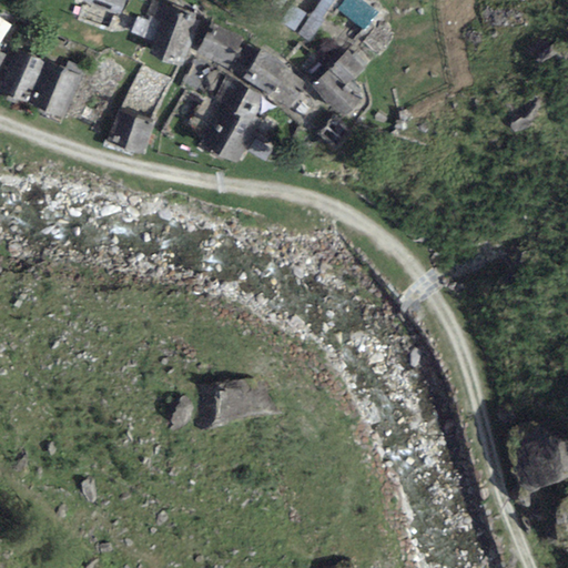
[(122,0),(92,0),(120,9),(122,0)]
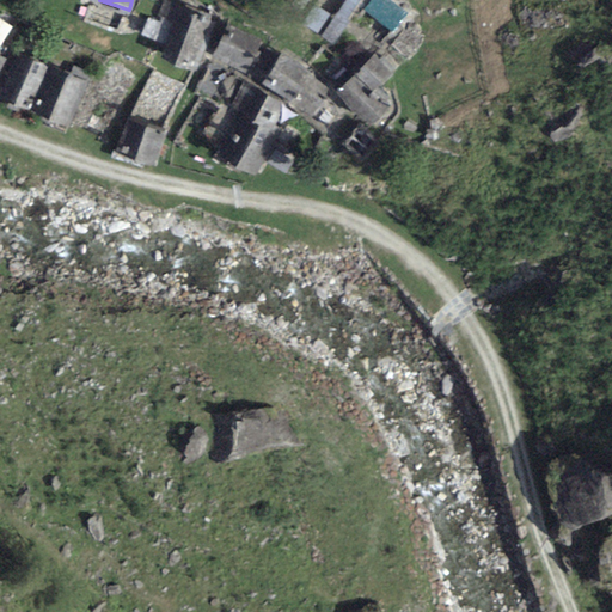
[(216,16),(178,0),(163,0),(151,30),(171,38),(161,60),(193,72),(216,16)]
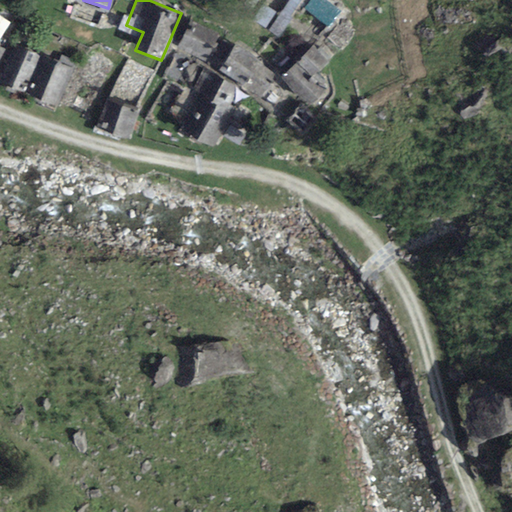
[(289,0),(278,16),(264,6),(254,22),(277,38),(302,0),(289,0)]
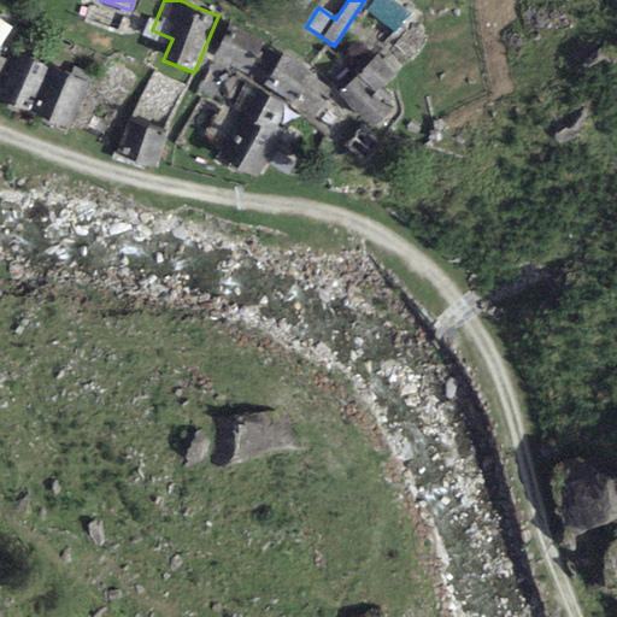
[(410,17),(388,0),(374,0),(366,10),(397,34),(410,17)]
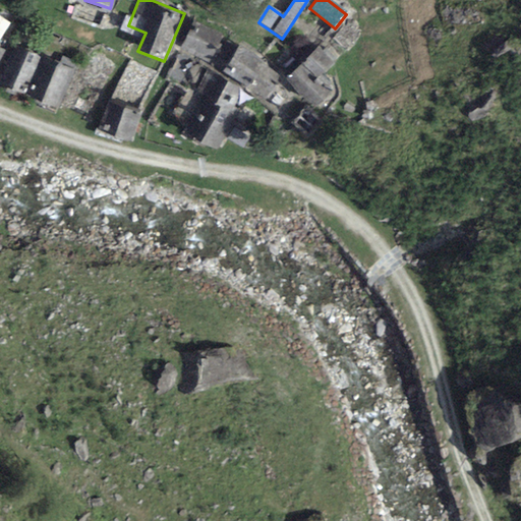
[(223,36),(194,21),(180,50),(209,64),(223,36)]
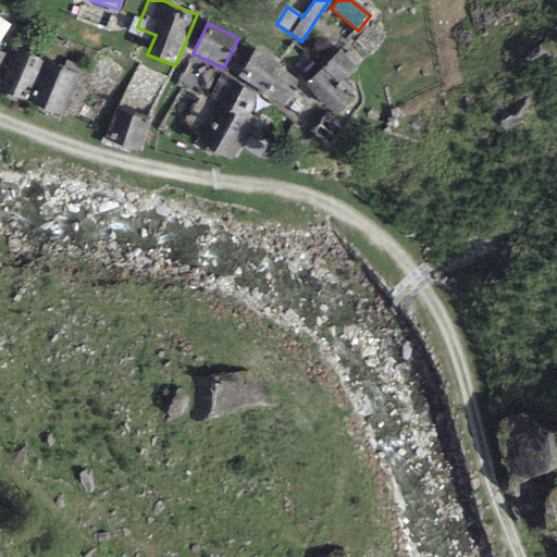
[(343,84),(349,78),(366,63),(346,44),(325,65),(339,82),(343,84)]
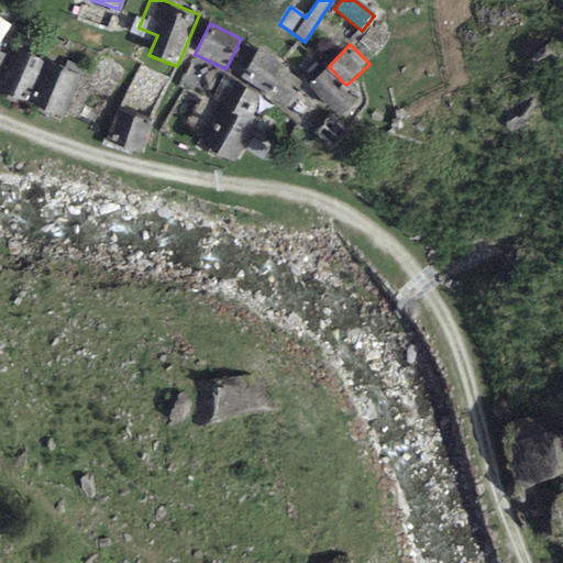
[(290,69),(261,48),(241,77),(286,109),(302,85),(287,74),(290,69)]
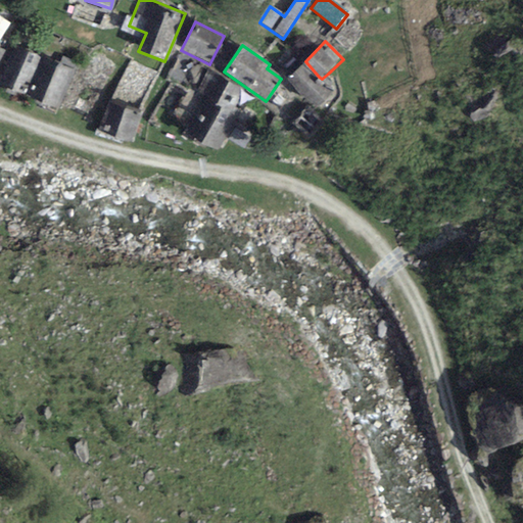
[(42,58),(14,47),(0,80),(0,84),(26,96),(42,58)]
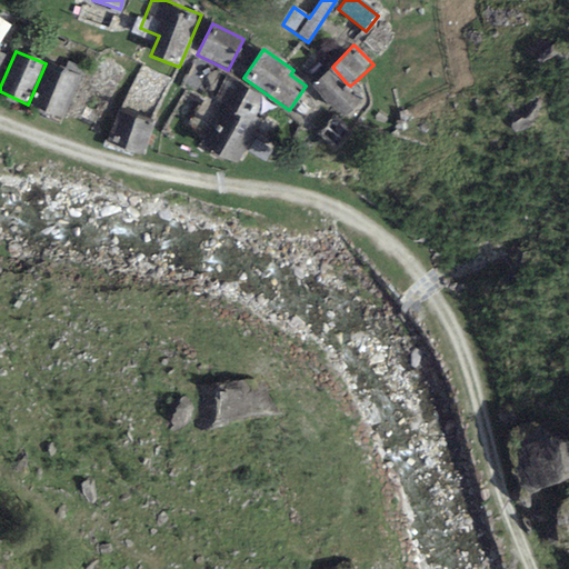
[(81,79),(46,63),(28,105),(63,120),(81,79)]
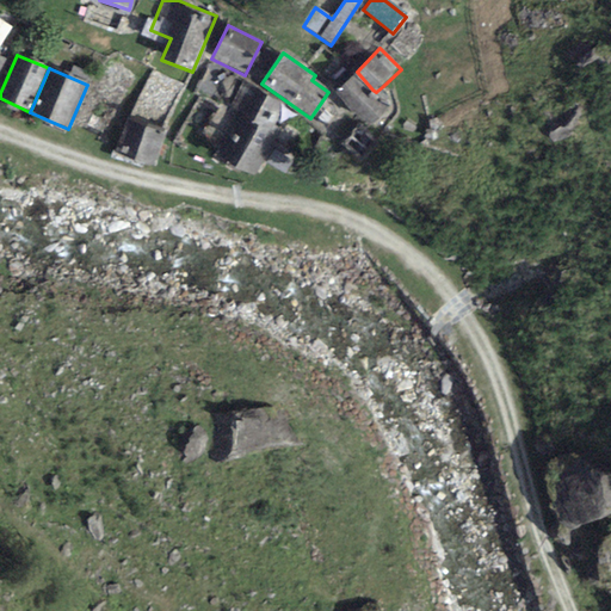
[(357,72),(337,93),(352,111),(372,90),(357,72)]
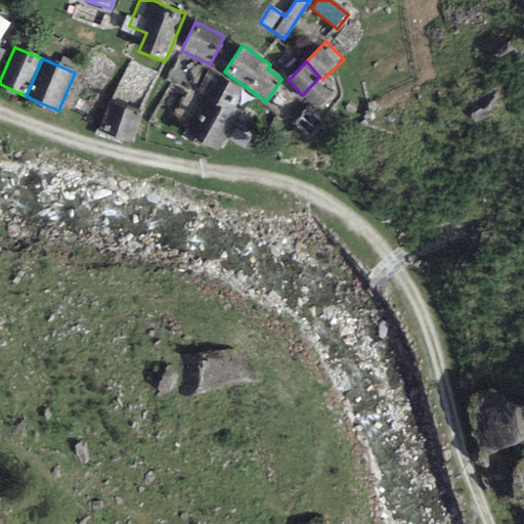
[(241,89),(210,71),(198,91),(231,114),(233,107),(241,89)]
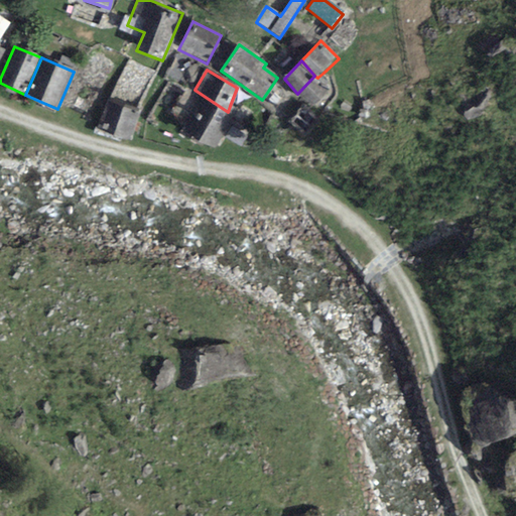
[(311,108),(329,91),(317,78),(314,76),(297,94),(311,108)]
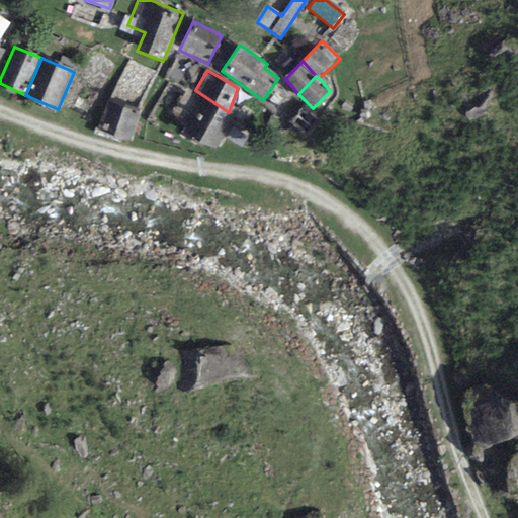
[(195,90),(177,128),(219,150),(241,112),(231,106),(229,112),(195,90)]
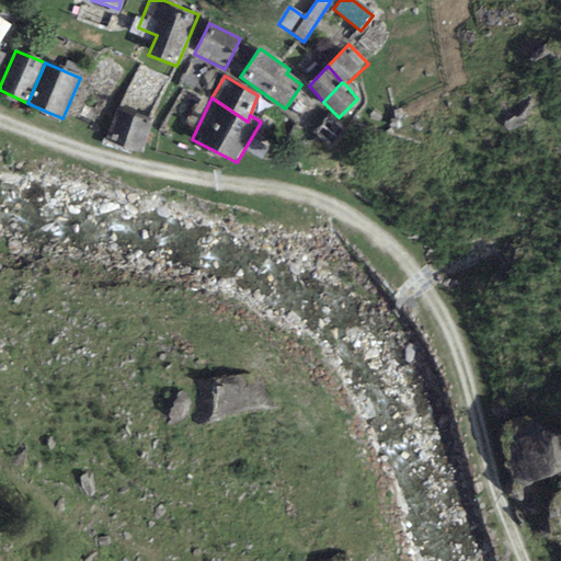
[(116,111),(105,140),(138,152),(150,123),(116,111)]
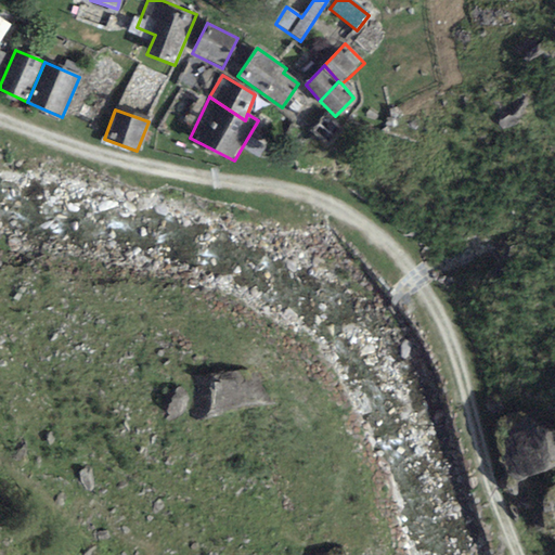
[(340,130),(325,115),(311,130),(326,145),(340,130)]
